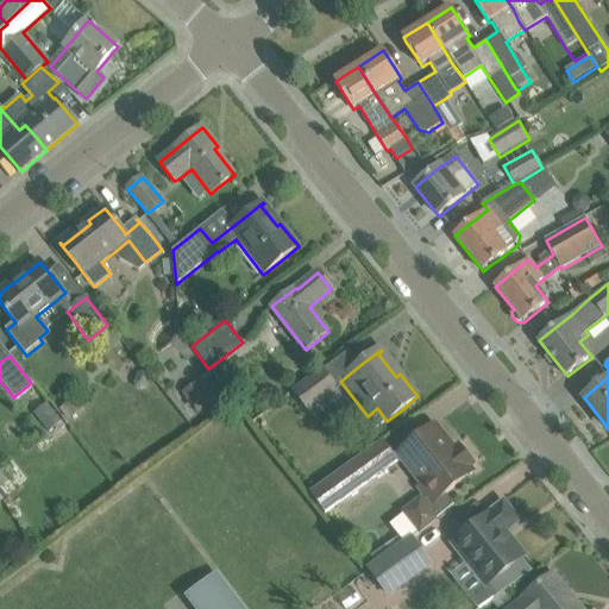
[(307,412),(338,389),(320,366),(290,389),(307,412)]
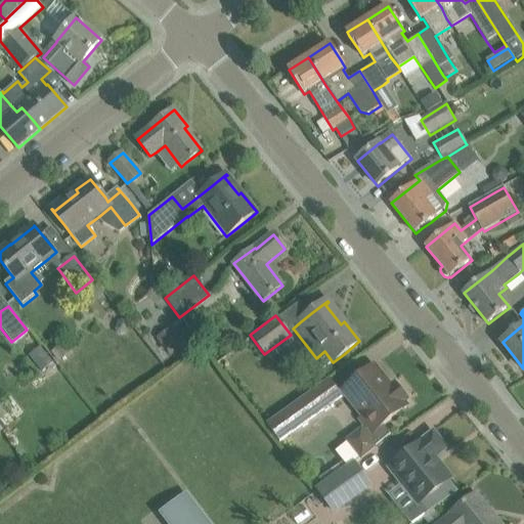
[(120,321),(116,330),(117,334),(121,336),(125,334),(129,325),(127,322),(124,320),(120,321)]
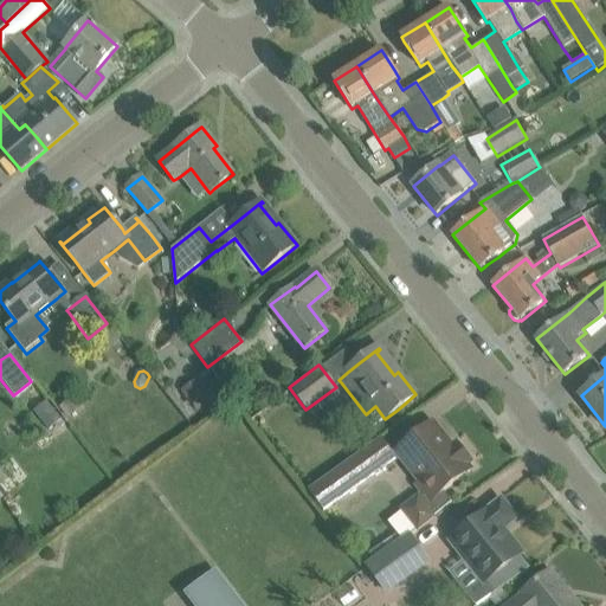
[(46,401),(33,412),(49,429),(60,418),(46,401)]
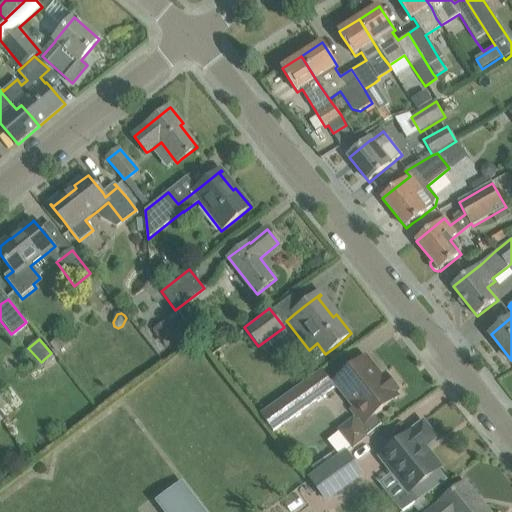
[(335,382),(334,383),(355,409),(352,411),(357,417),(355,419),(353,417),(337,429),(340,433),(351,448),(367,436),(383,425),(376,416),(383,410),(378,404),(390,396),(393,394),(393,393),(397,390),(398,391),(398,390),(386,375),(386,376),(386,377),(382,380),(365,358),(351,369),(335,382)]
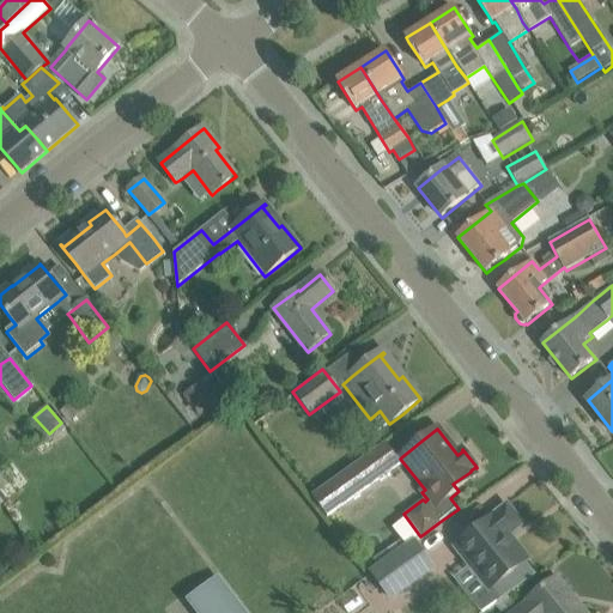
[(327,517),(364,490),(400,463),(386,443),(313,497),(327,517)]
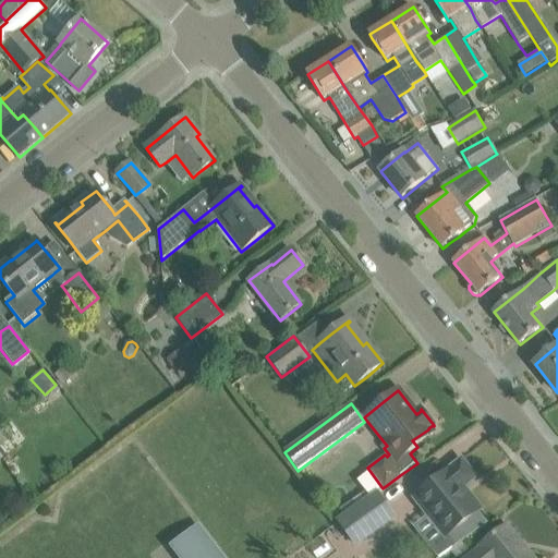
[(427,517),(413,528),(437,557),(440,557),(451,550),(453,548),(446,540),(463,525),(480,511),(462,489),(476,477),(462,460),(459,463),(445,474),(413,499),(427,517)]
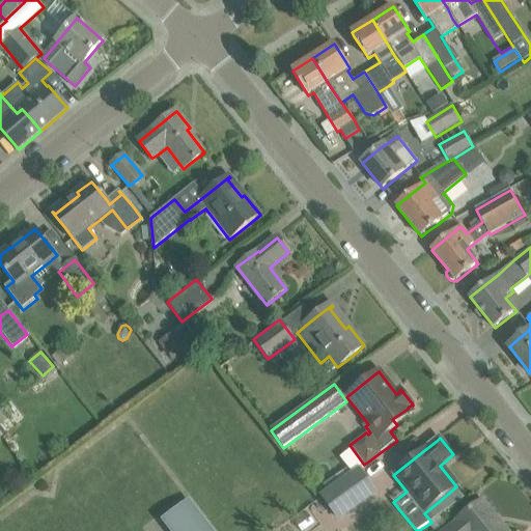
[(379,495),(361,469),(322,497),(340,523),(379,495)]
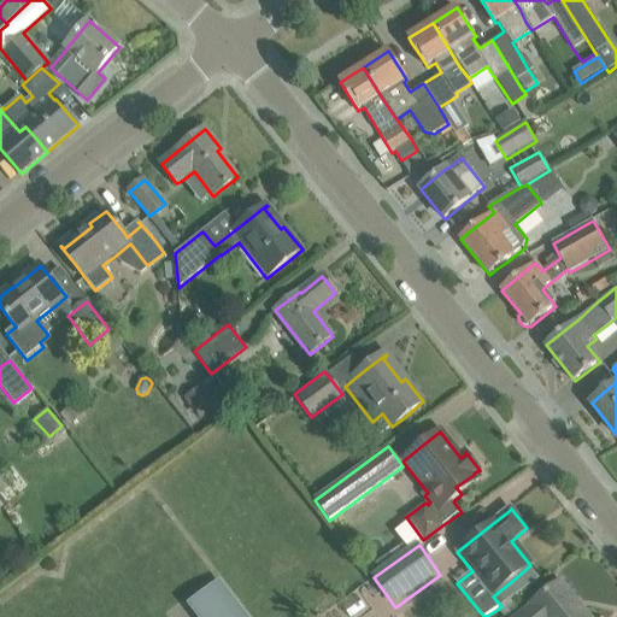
[(518,616),(588,616),(583,610),(580,611),(559,585),(562,583),(560,582),(553,588),(542,597),(532,606),(532,607),(524,613),(518,616)]
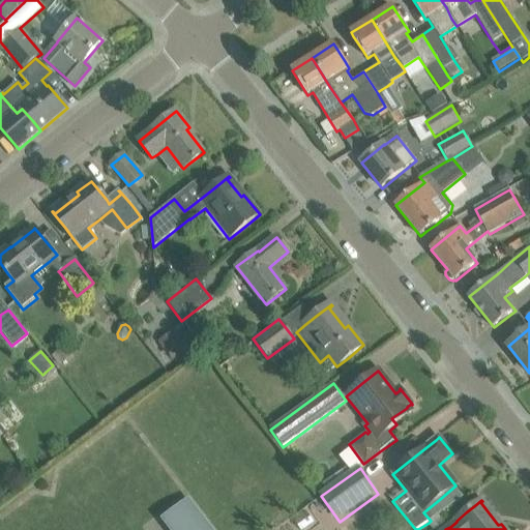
[(210,529),(190,504),(171,520),(179,529),(210,529)]
